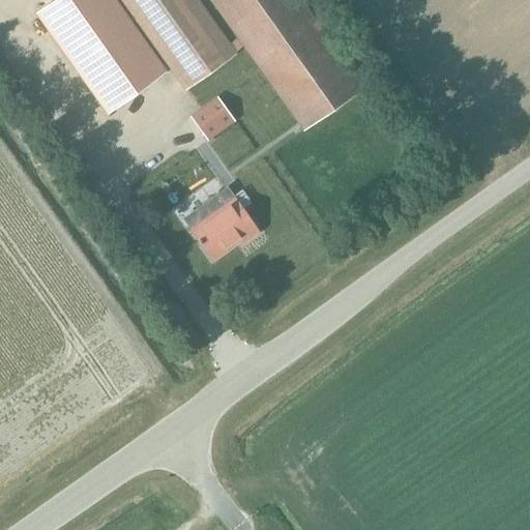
[(107,113),(165,71),(113,0),(56,0),(36,15),(107,113)]
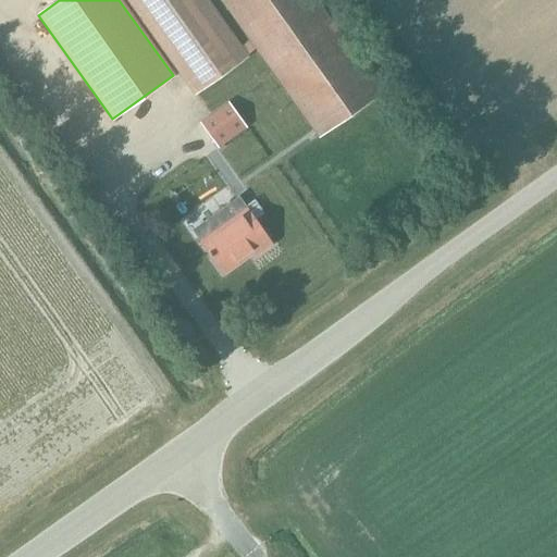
[(256,47),(249,38),(239,48),(203,0),(126,0),(195,94),(245,57),(256,47)]
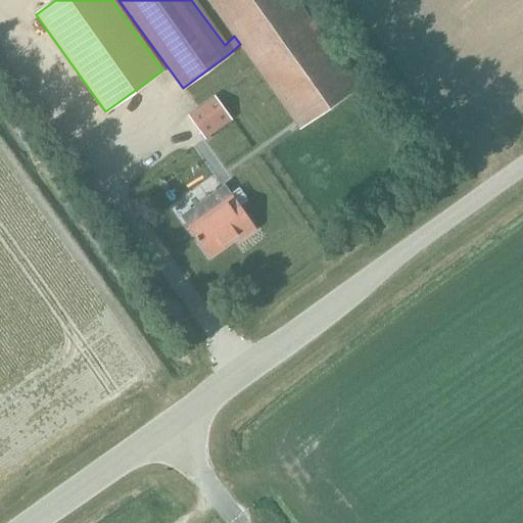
[(208,0),(234,36),(240,44),(300,128),(358,87),(294,0),(208,0)]
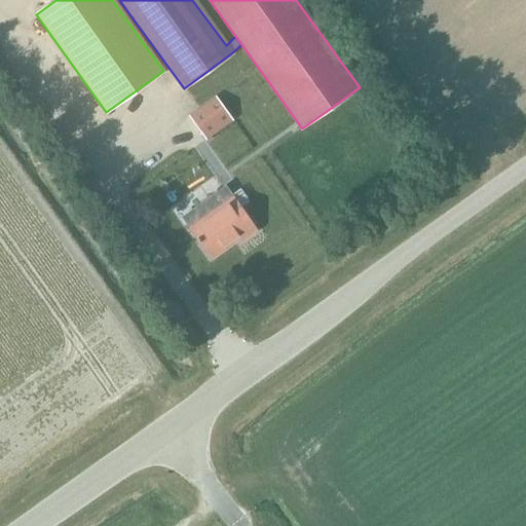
[(189,116),(205,140),(232,120),(216,97),(189,116)]
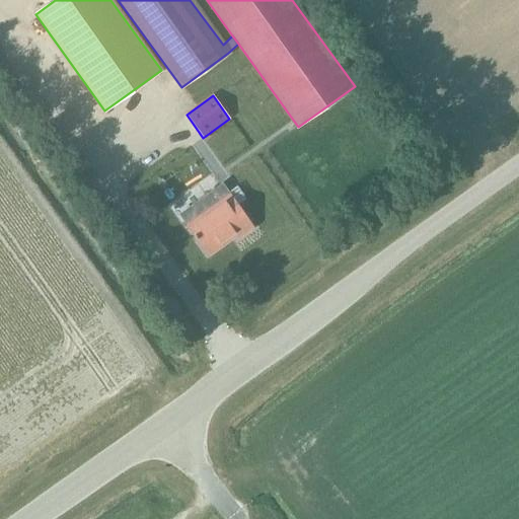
[(252,228),(227,193),(213,203),(207,195),(192,206),(200,218),(188,227),(208,255),(235,235),(238,238),(252,228)]
